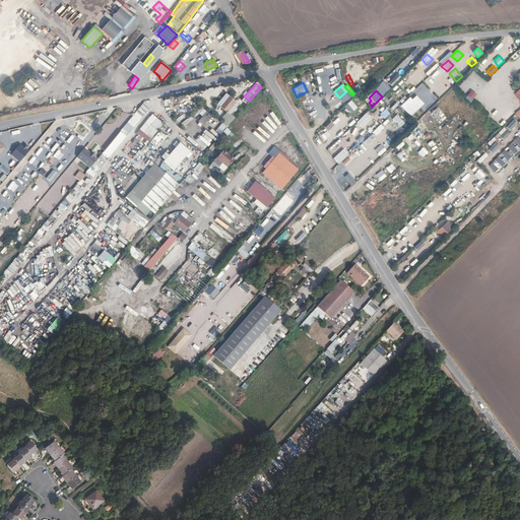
[(467,95),(472,100),(477,94),(471,90),(467,95)]
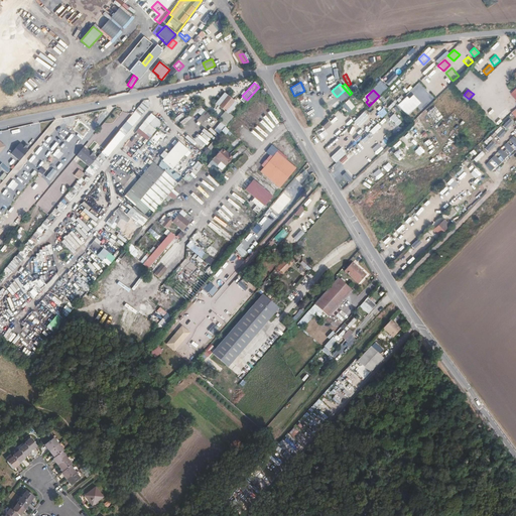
[(384,91),(381,98),(386,100),(389,93),(384,91)]
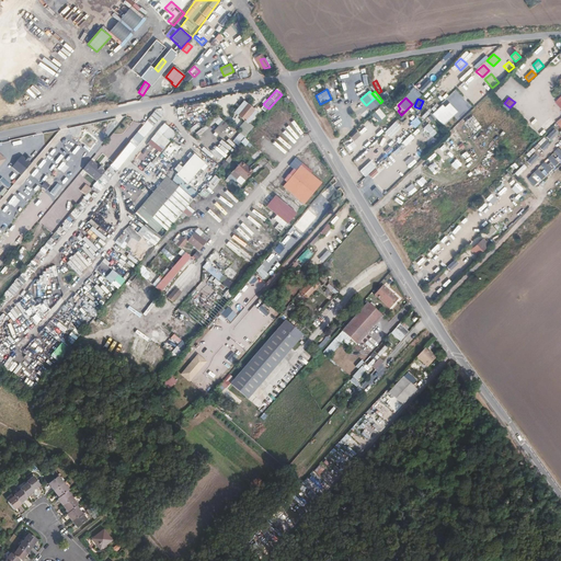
[(244,101),(235,112),(248,123),(256,112),(244,101)]
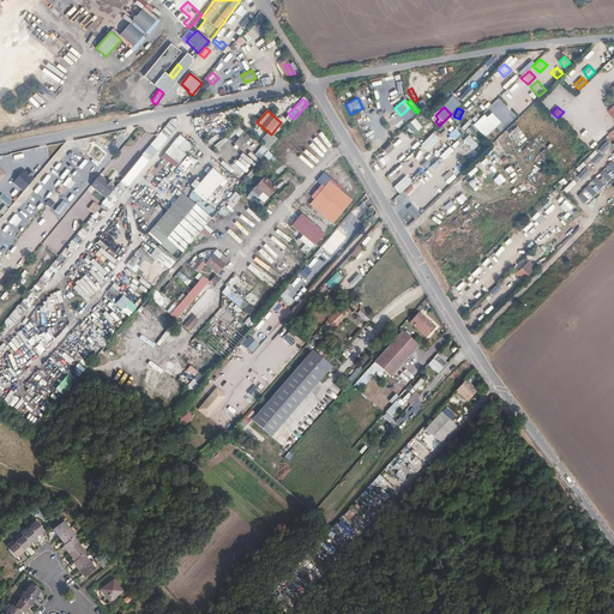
[(476,128),(485,138),(501,122),(492,113),(487,118),(483,114),(468,130),(471,133),(476,128)]
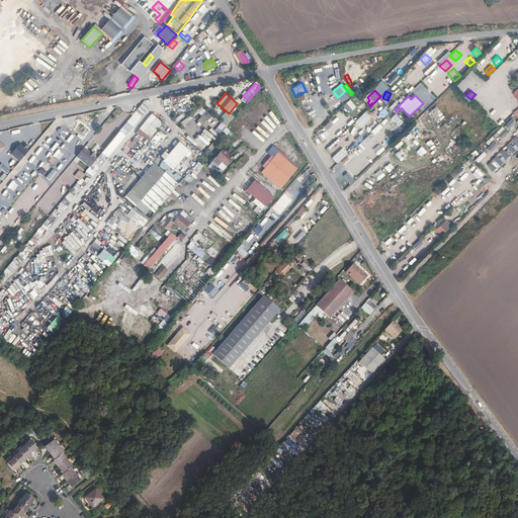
[(476,100),(481,105),(486,100),(481,95),(476,100)]
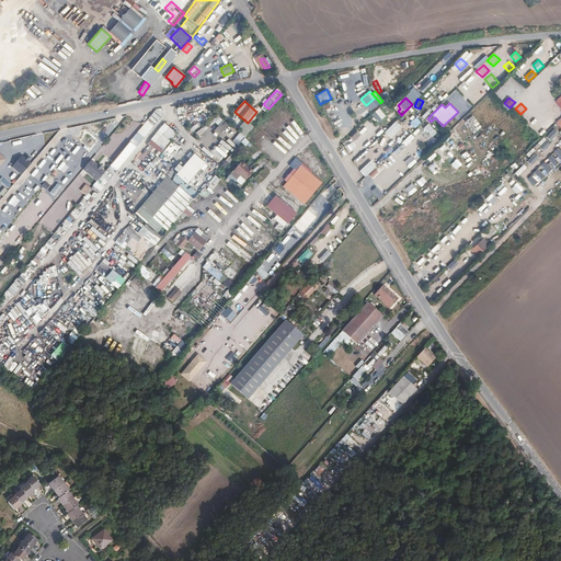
[(156,110),(150,116),(129,141),(136,147),(137,147),(157,121),(170,106),(156,110)]
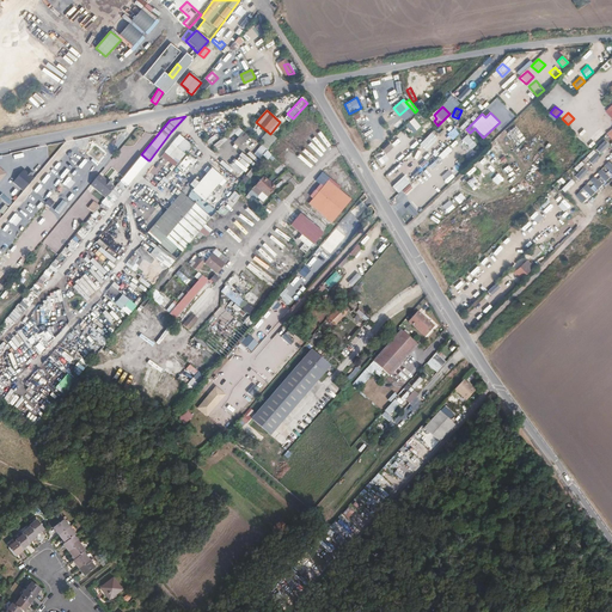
[(409,121),(416,130),(421,127),(414,117),(409,121)]
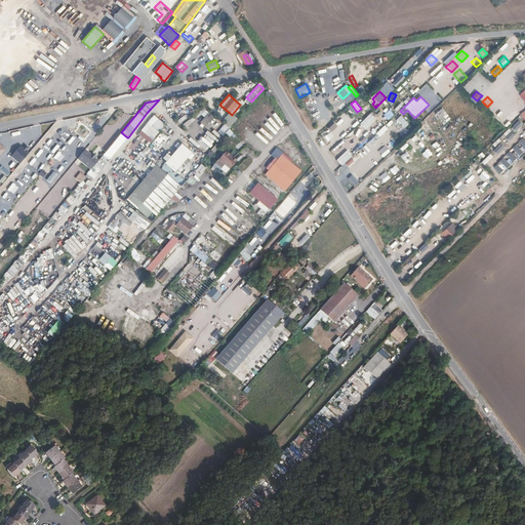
[(200,123),(205,127),(213,117),(208,113),(200,123)]
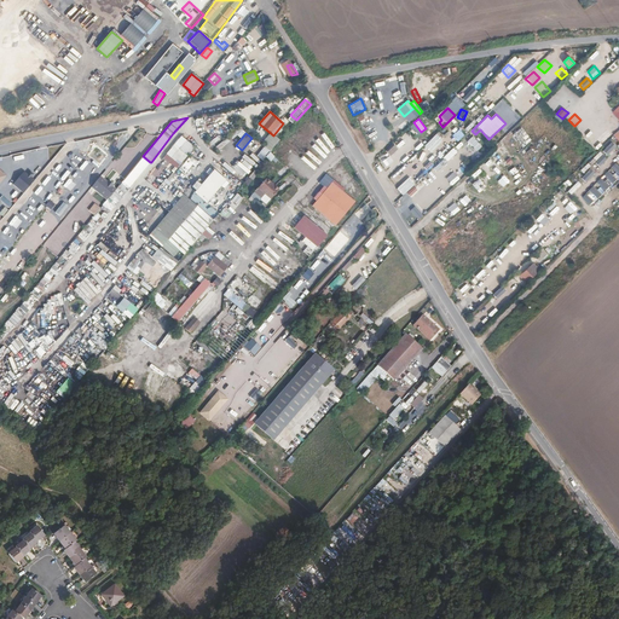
[(163,157),(171,162),(163,171),(168,175),(175,167),(177,168),(194,148),(181,137),(163,157)]
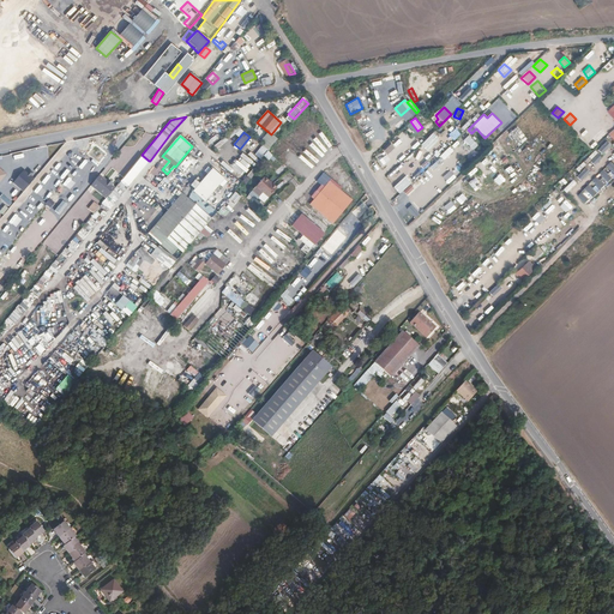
[(396,136),(391,142),(397,145),(401,140),(396,136)]
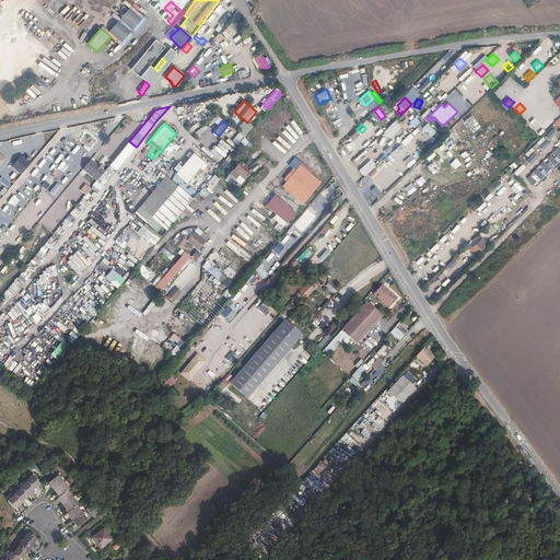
[(432,137),(436,131),(427,124),(422,128),(432,137)]
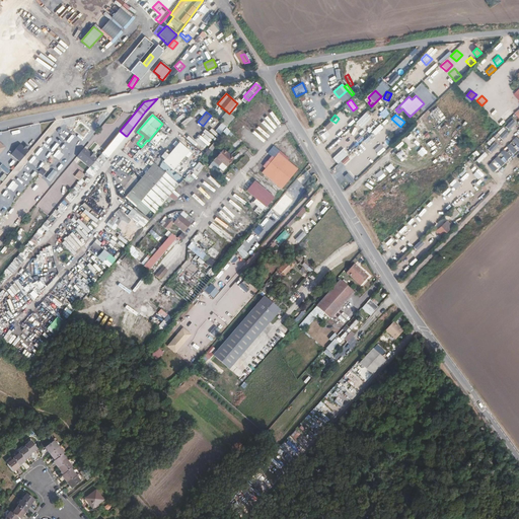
[(183,126),(193,119),(191,116),(181,123),(183,126)]
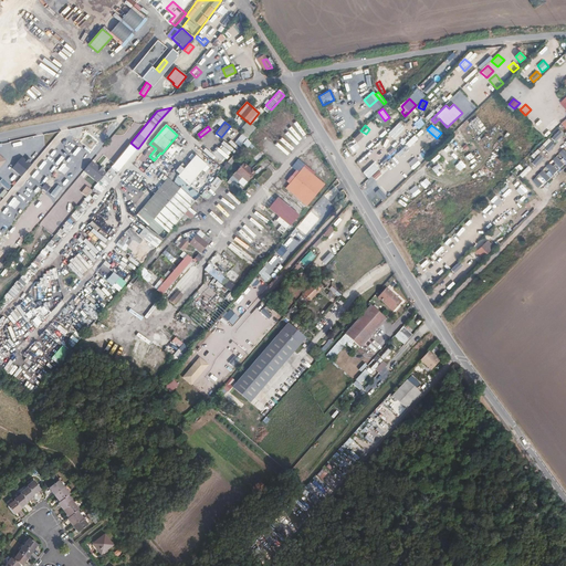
[(559,129),(552,138),(556,143),(564,134),(559,129)]
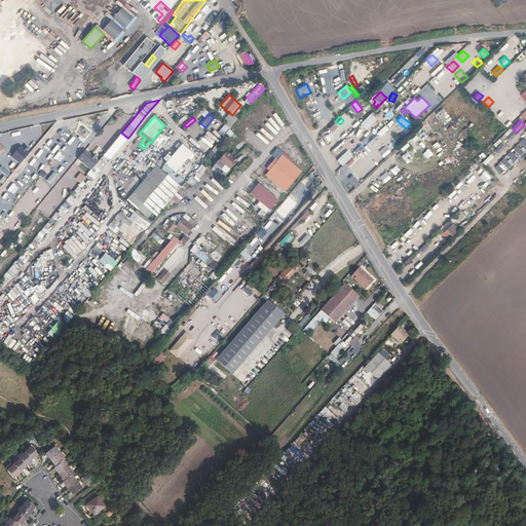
[(428,133),(433,128),(424,122),(421,126),(428,133)]
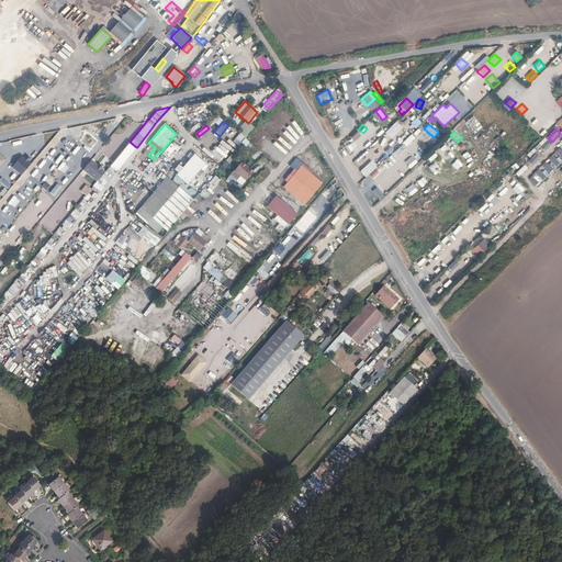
[(357,132),(351,137),(355,142),(361,135),(357,132)]
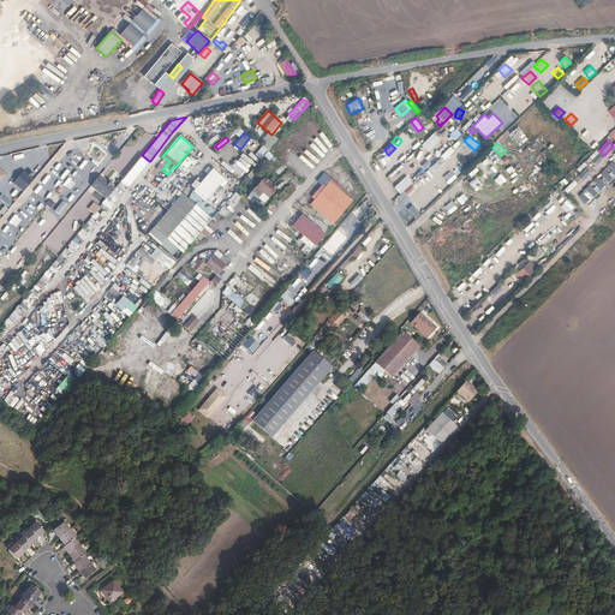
[(256,154),(268,162),(274,155),(262,145),(256,154)]
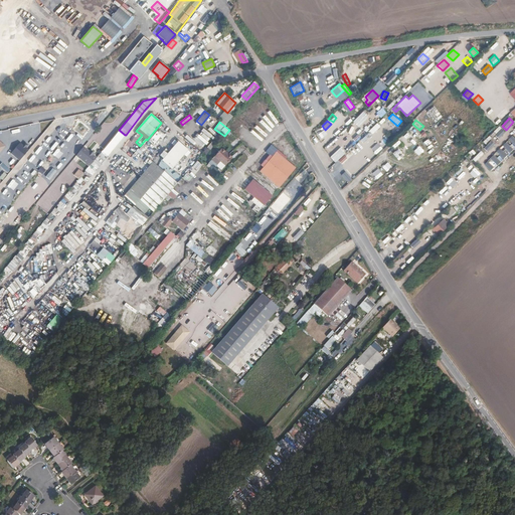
[(376,123),(368,131),(372,135),(380,127),(376,123)]
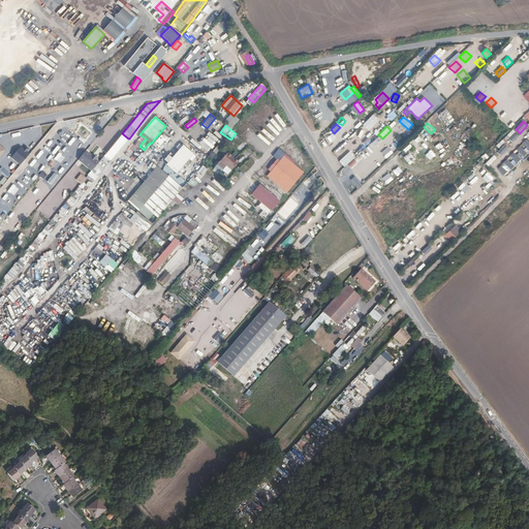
[(514,129),(506,134),(511,143),(519,136),(514,129)]
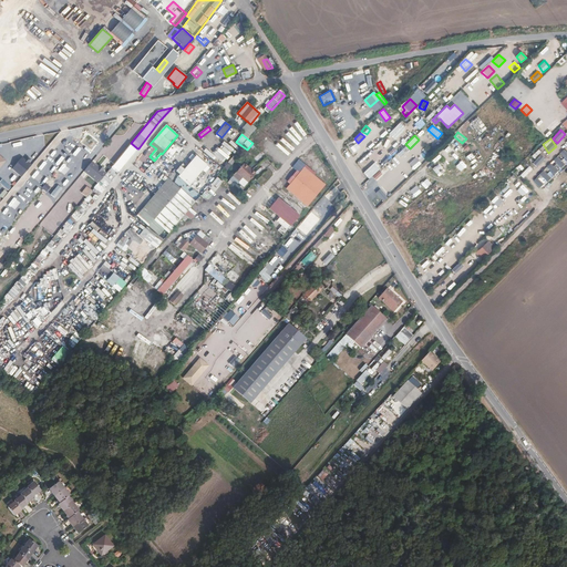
[(166,157),(164,161),(169,166),(184,150),(175,142),(164,155),(166,157)]
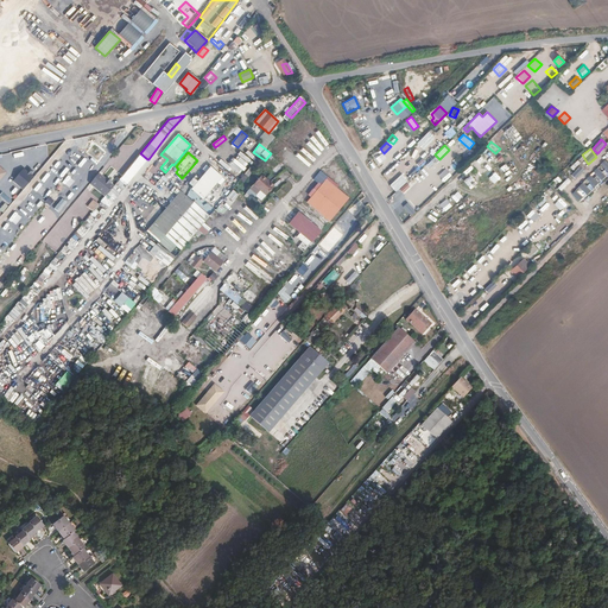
[(147,159),(140,153),(134,160),(135,160),(121,177),(127,183),(147,159)]
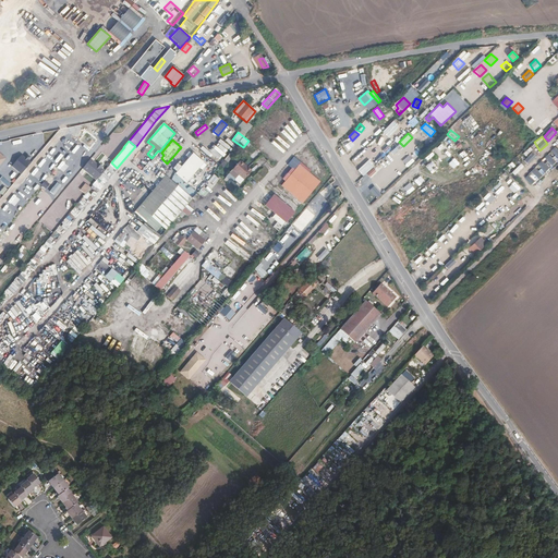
[(525,156),(533,149),(530,146),(523,154),(525,156)]
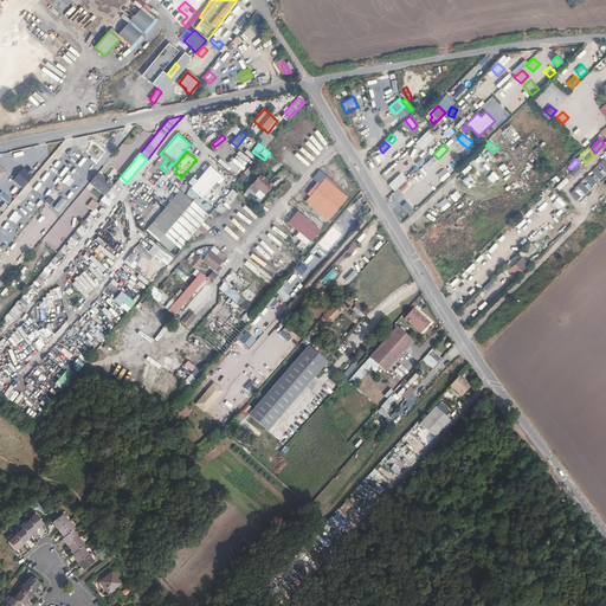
[(236,176),(238,173),(226,162),(224,166),(236,176)]
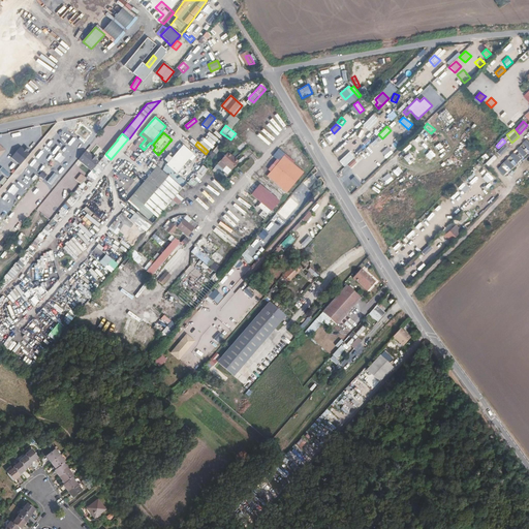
[(164,163),(161,167),(173,176),(176,173),(177,174),(182,166),(193,153),(183,145),(166,164),(164,163)]
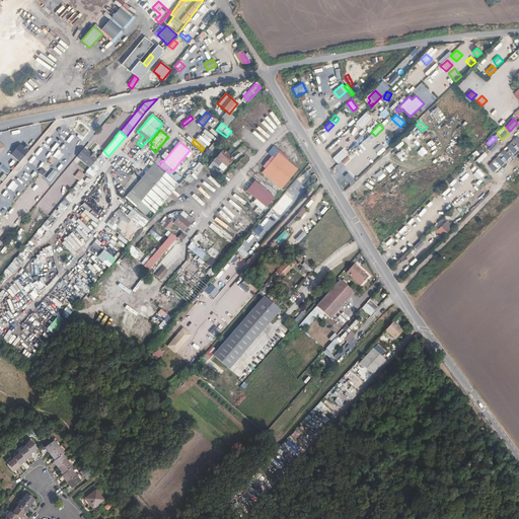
[(492,153),(499,146),(495,142),(488,149),(492,153)]
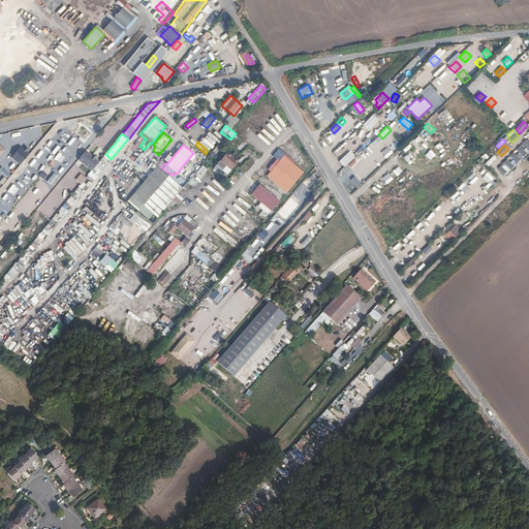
[(412,150),(416,155),(423,151),(418,146),(412,150)]
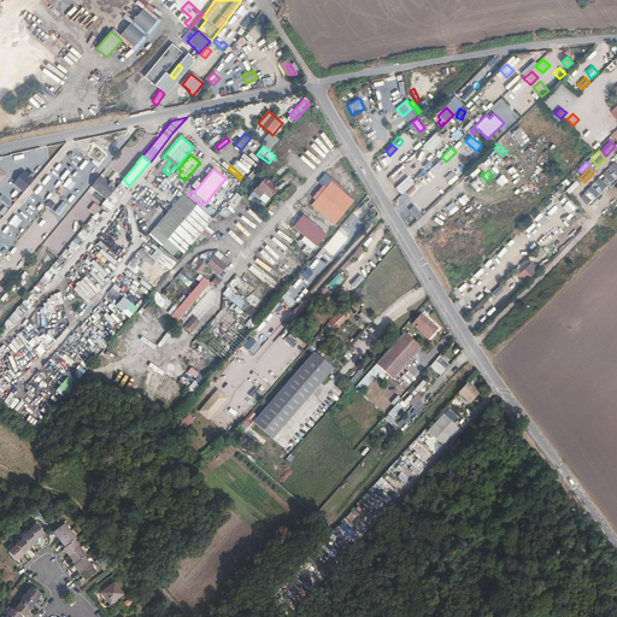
[(607,170),(603,174),(611,183),(616,178),(607,170)]
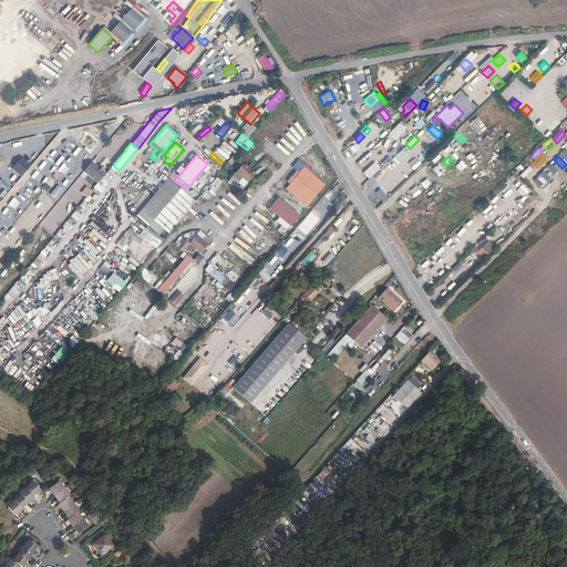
[(21,157),(11,169),(22,177),(31,165),(21,157)]
